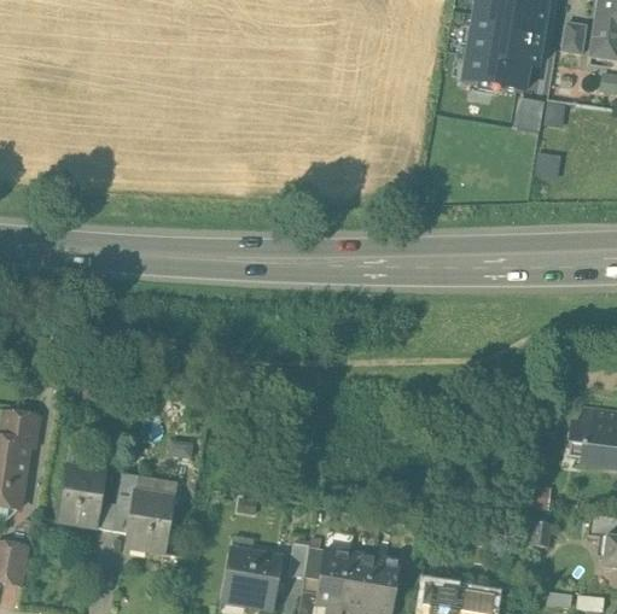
[(479,0),(479,3),(472,1),(459,85),(527,95),(530,71),(537,72),(549,0),(479,0)]
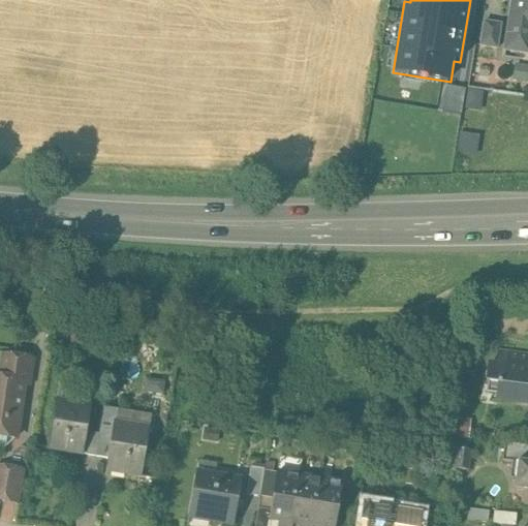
[(510,0),(503,49),(527,52),(527,0),(510,0)]
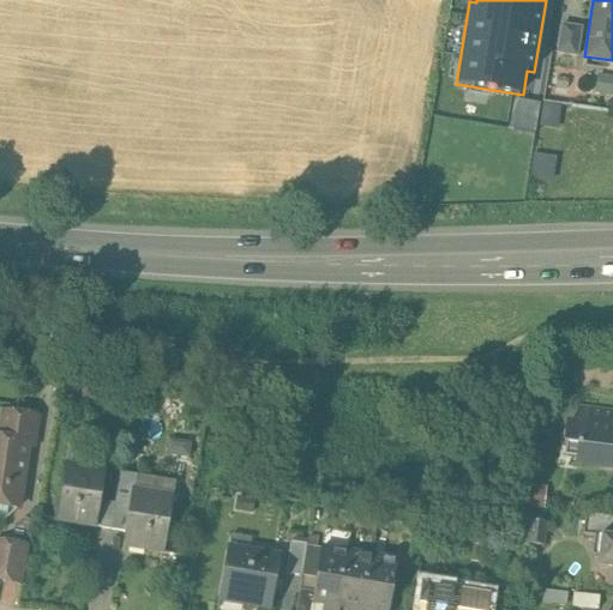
[(582,25),(560,22),(557,52),(578,54),(582,25)]
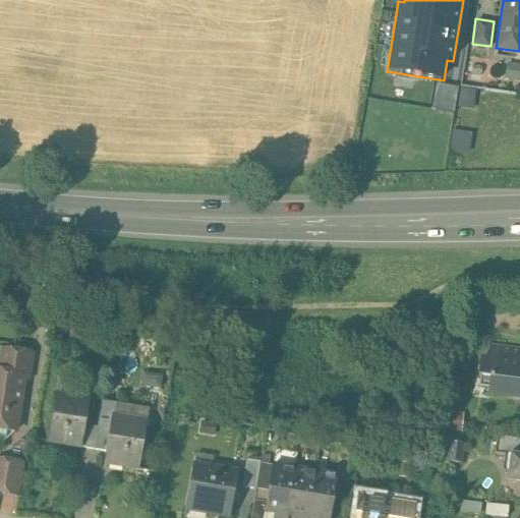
[(471,105),(476,87),(460,82),(455,101),(471,105)]
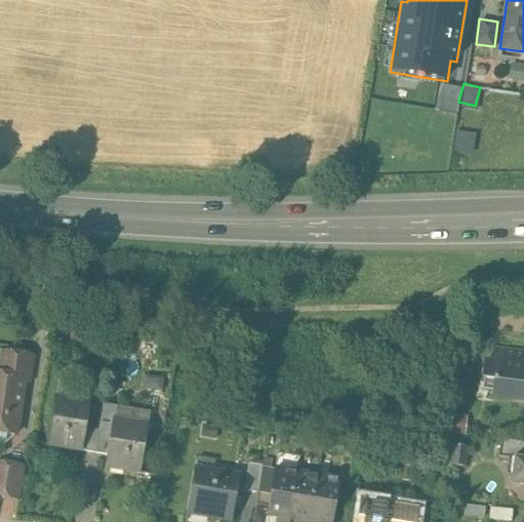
[(523,350),(495,347),(494,359),(486,358),(484,377),(494,378),(494,379),(495,380),(493,395),(523,399),(523,350)]
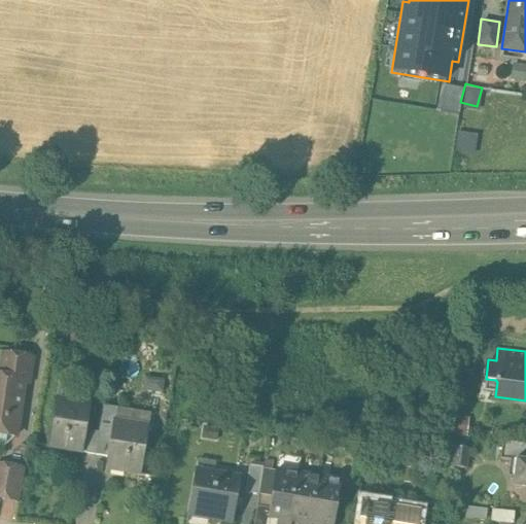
[(34,355),(3,351),(0,370),(0,430),(16,433),(25,380),(30,381),(34,355)]
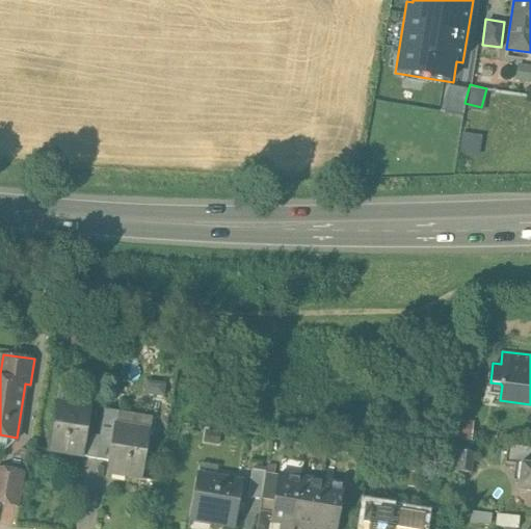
[(93,406),(56,400),(48,449),(84,454),(88,431),(93,406)]
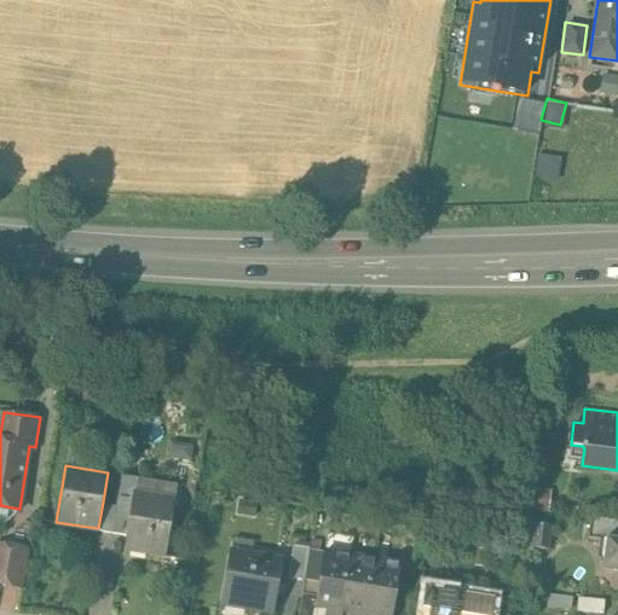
[(175,499),(133,492),(131,506),(127,533),(125,547),(166,555),(175,499)]
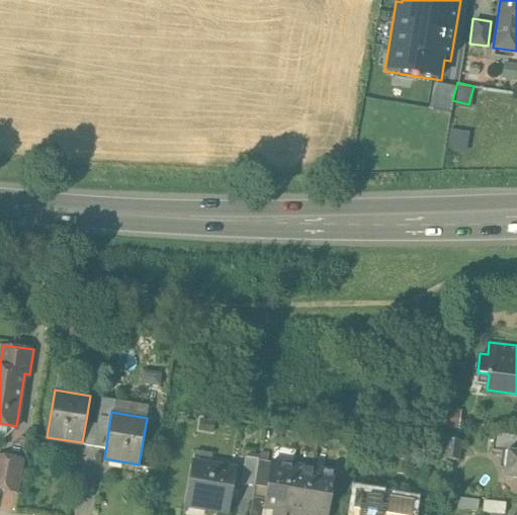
[(97,422),(86,420),(82,442),(94,444),(97,422)]
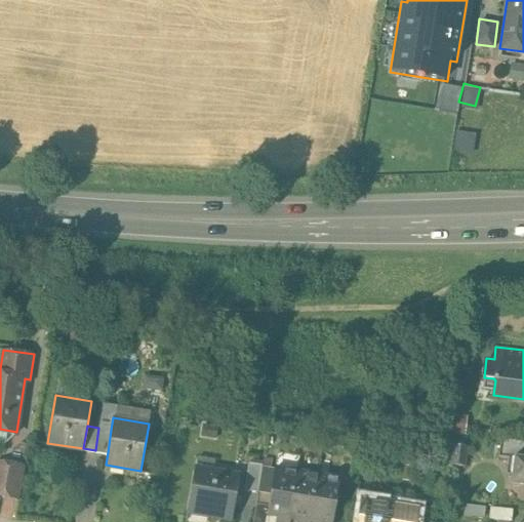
[(111,430),(99,428),(98,428),(95,450),(108,452),(111,430)]
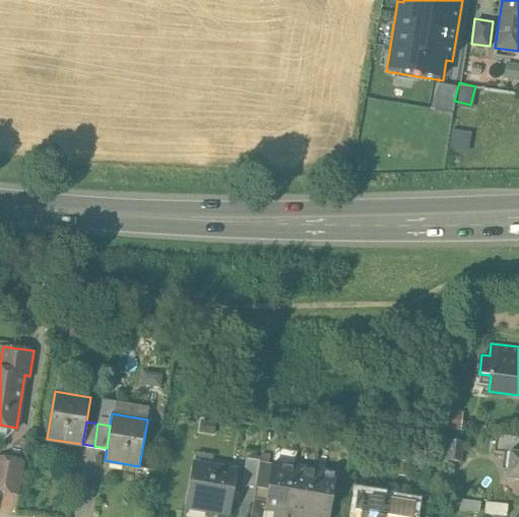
[(518,439),(500,437),(499,448),(518,450),(518,439)]
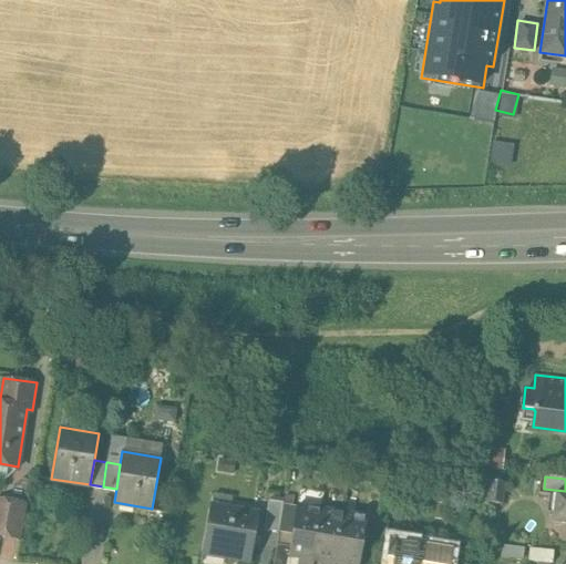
[(505,481),(490,480),(487,499),(503,501),(505,481)]
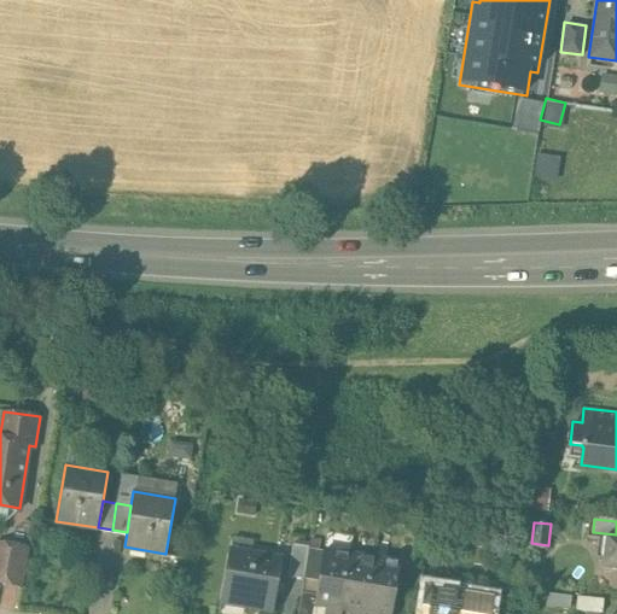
[(616,537),(606,537),(604,559),(616,560),(616,537)]
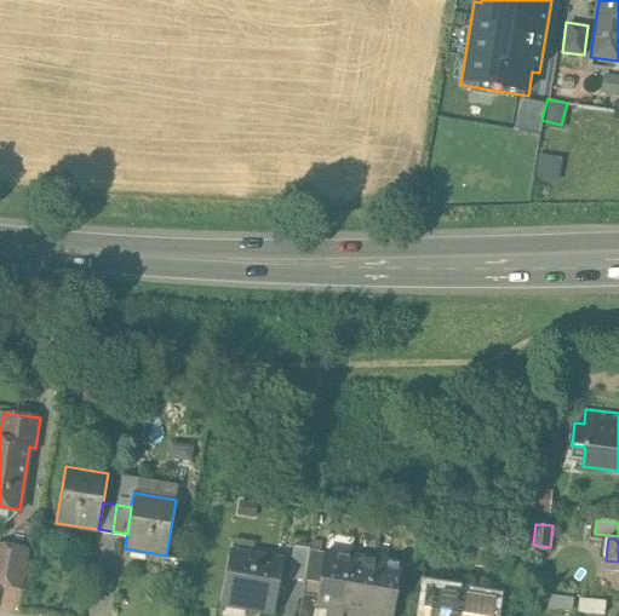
[(11,546),(0,543),(0,582),(4,583),(11,546)]
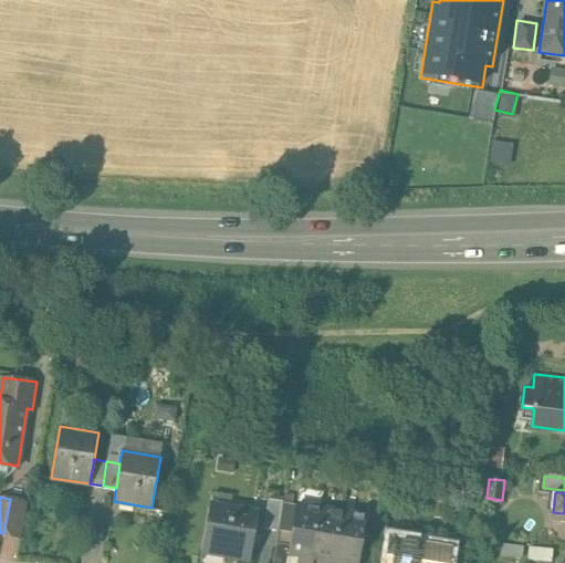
[(264,527),(279,529),(284,499),(269,497),(264,527)]
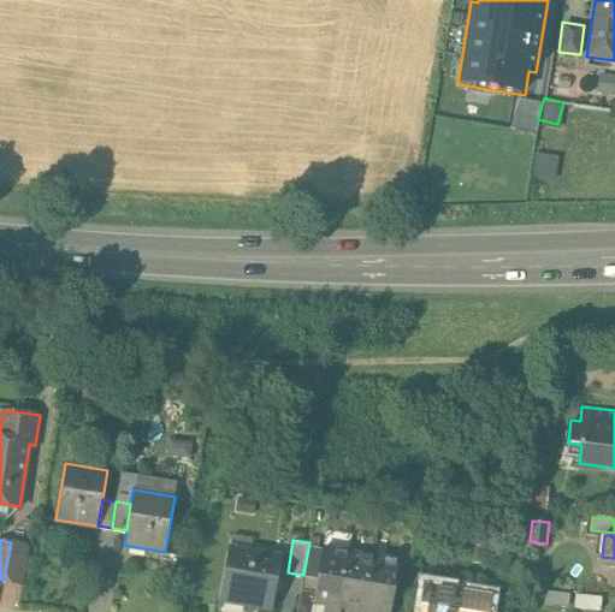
[(28,545),(11,542),(4,580),(21,582),(28,545)]
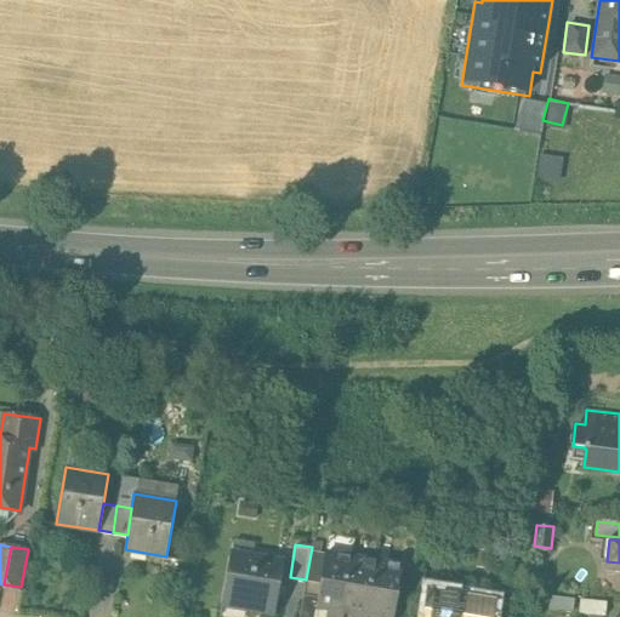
[(326,549),(312,547),(306,580),(320,582),(326,552),(326,549)]
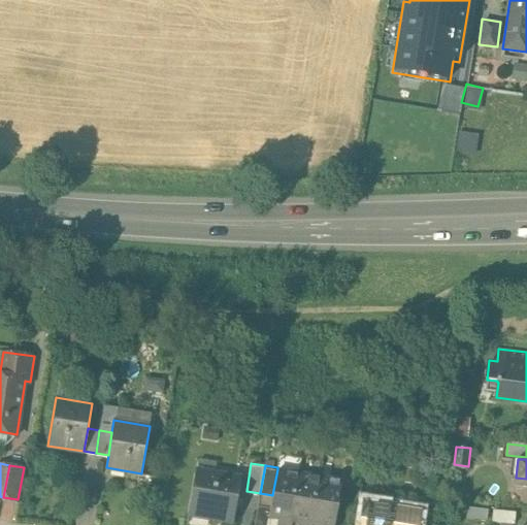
[(290,524),(299,472),(277,469),(272,495),(271,506),(267,524),(290,524)]
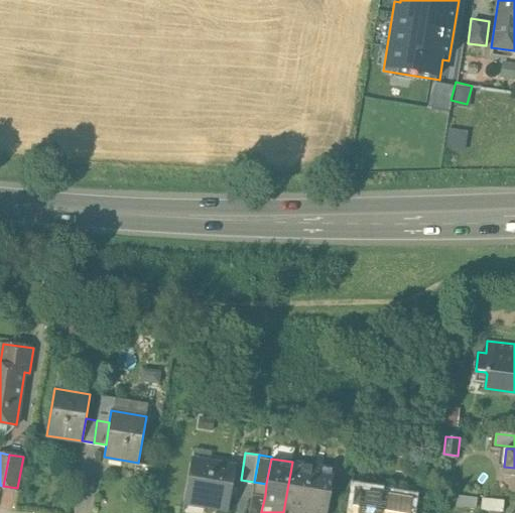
[(235,468),(192,461),(185,501),(187,501),(188,497),(204,499),(204,504),(228,508),(235,468)]
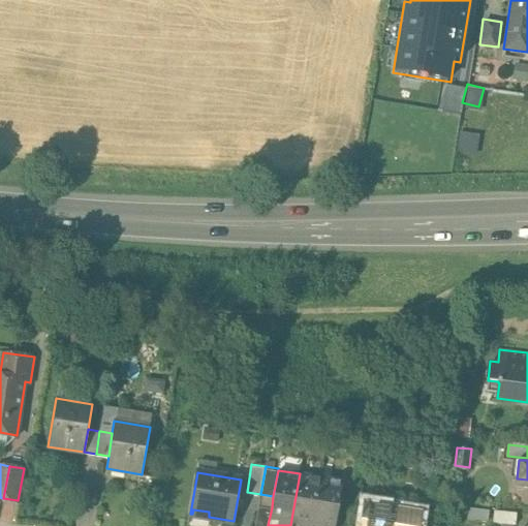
[(312,525),(321,477),(300,473),(290,525),(312,525)]
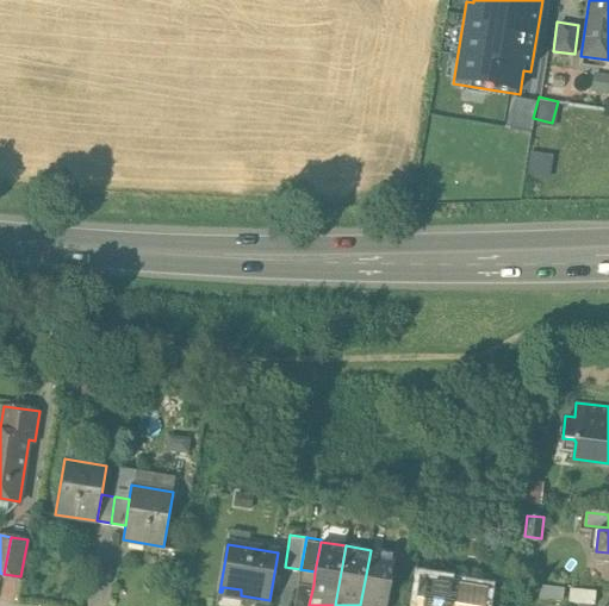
[(396,554),(371,550),(360,605),(386,605),(389,598),(396,554)]
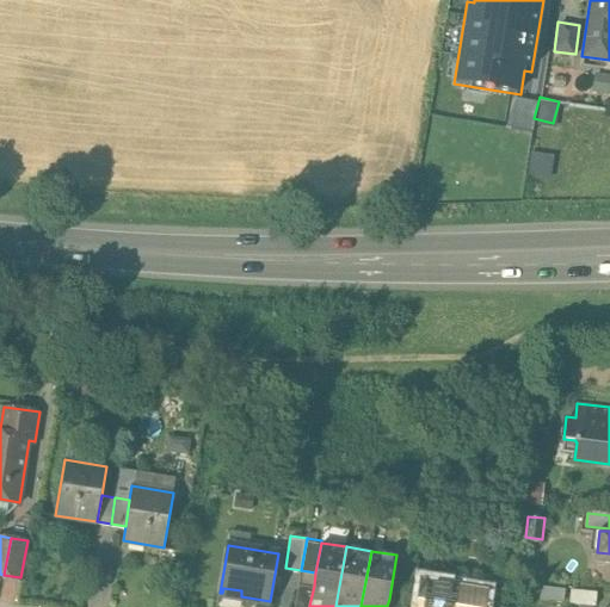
[(485,606),(488,589),(421,578),(417,606),(485,606)]
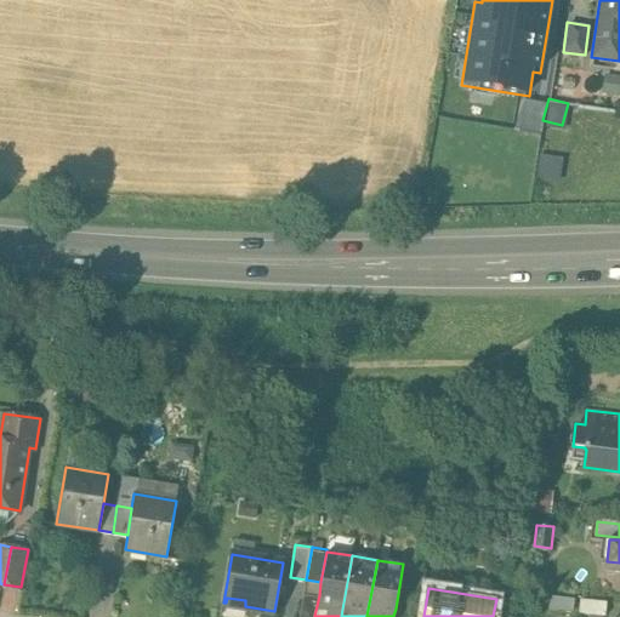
[(314,616),(319,595),(305,593),(300,616),(314,616)]
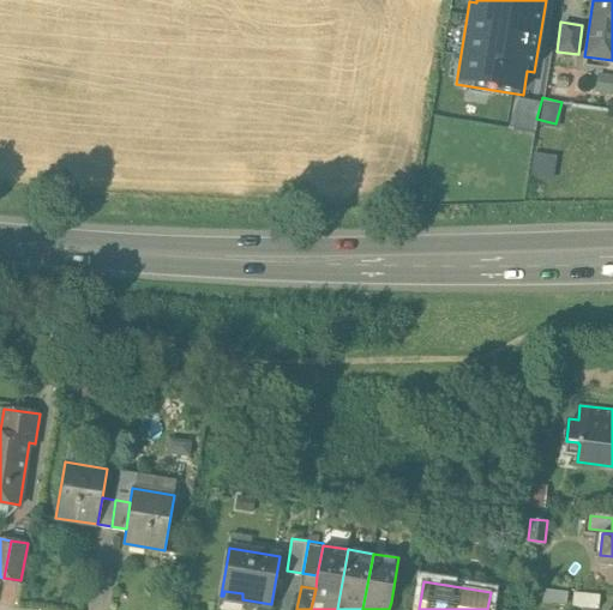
[(568,591),(546,589),(545,599),(566,602),(568,591)]
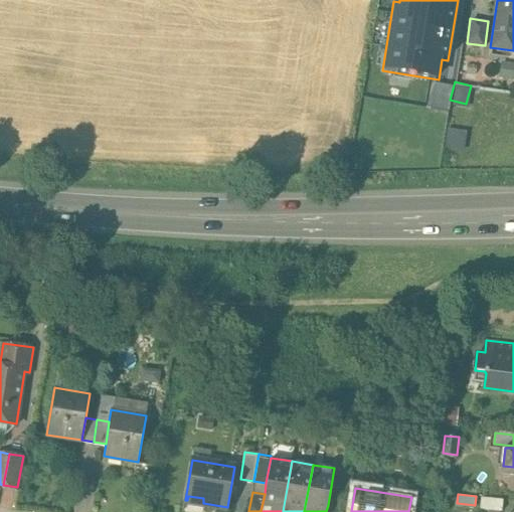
[(503,498),(482,496),(481,507),(502,509),(503,498)]
